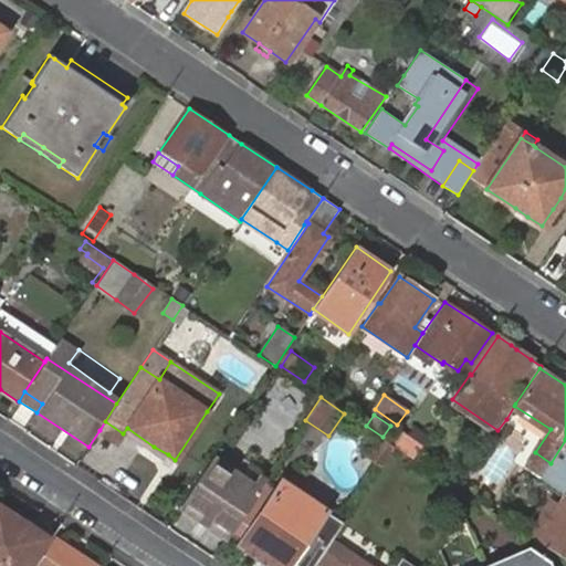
[(105,421),(100,430),(117,442),(123,433),(105,421)]
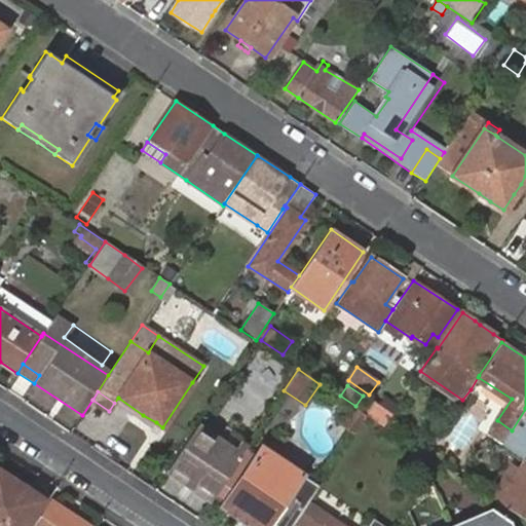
[(391,413),(367,397),(358,410),(366,416),(382,427),(391,413)]
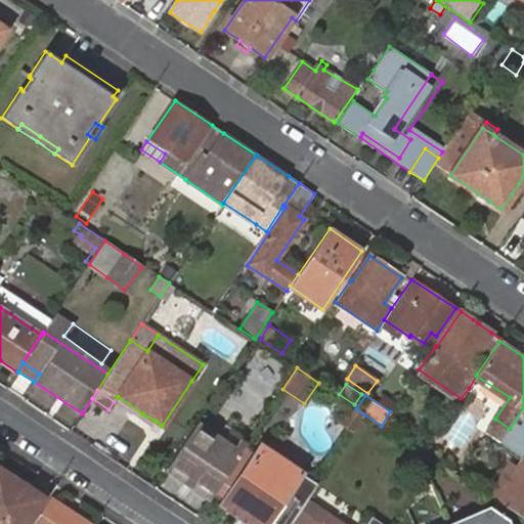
[(142,413),(118,396),(114,401),(139,419),(142,413)]
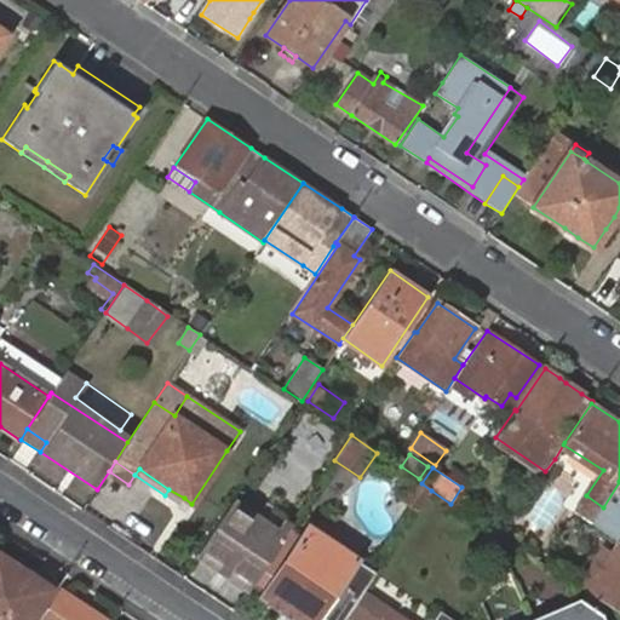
[(619,481),(619,482),(603,507),(591,523),(615,539),(619,530),(619,481)]
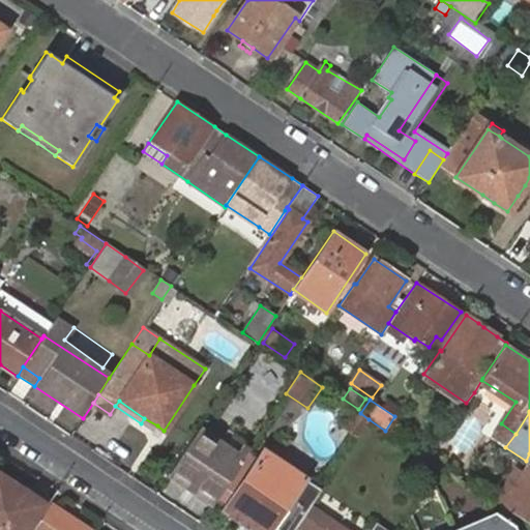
[(450,443),(464,452),(481,427),(468,417),(450,443)]
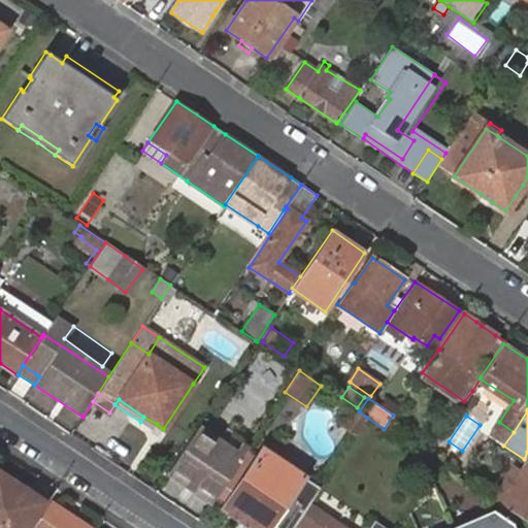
[(234,453),(198,428),(167,473),(186,485),(193,490),(195,491),(194,492),(194,495),(204,502),(206,501),(207,500),(211,502),(241,457),(248,448),(240,443),(234,453)]
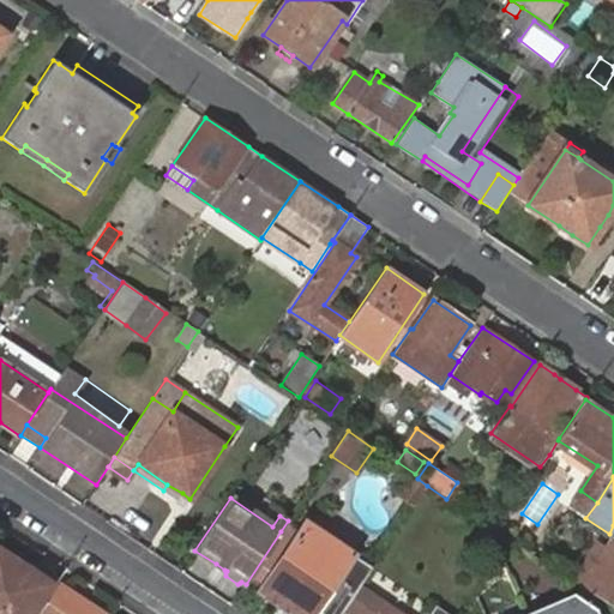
[(613,536),(609,534),(585,518),(582,515),(575,527),(606,547),(599,558),(588,575),(582,583),(613,605),(613,536)]
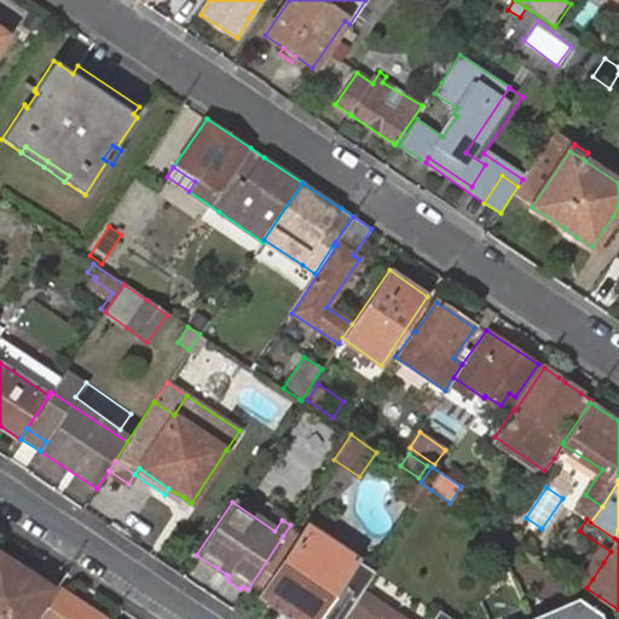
[(313,618),(318,614),(325,618),(342,618),(347,612),(362,590),(375,572),(310,528),(306,526),(290,549),(259,596),(293,618),(313,618)]
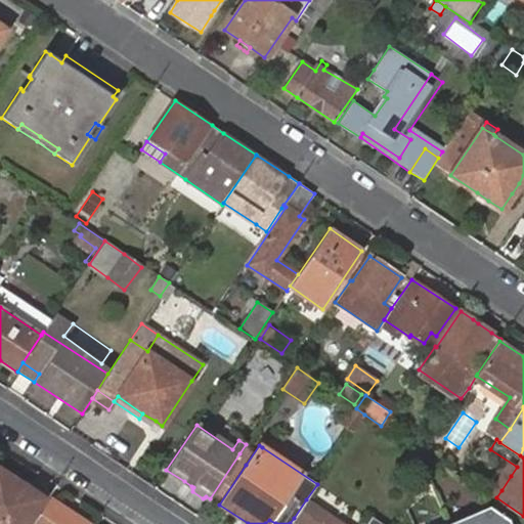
[(25,486),(0,470),(0,523),(25,523),(46,494),(28,481),(25,486)]
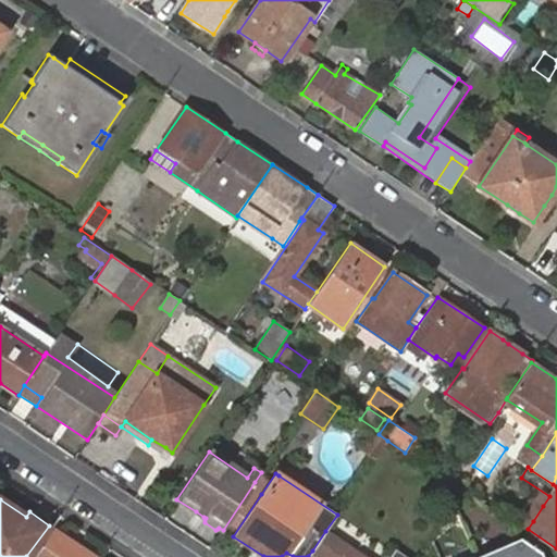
[(533,521),(543,506),(539,503),(529,518),(533,521)]
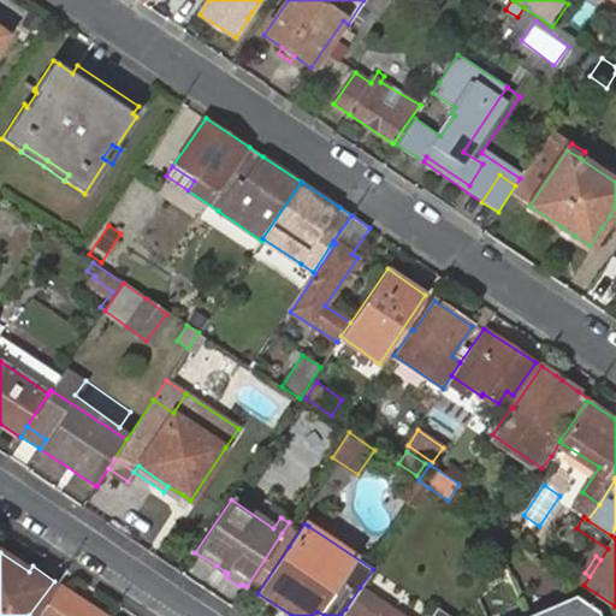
[(104,615),(105,615),(61,586),(41,615),(104,615)]
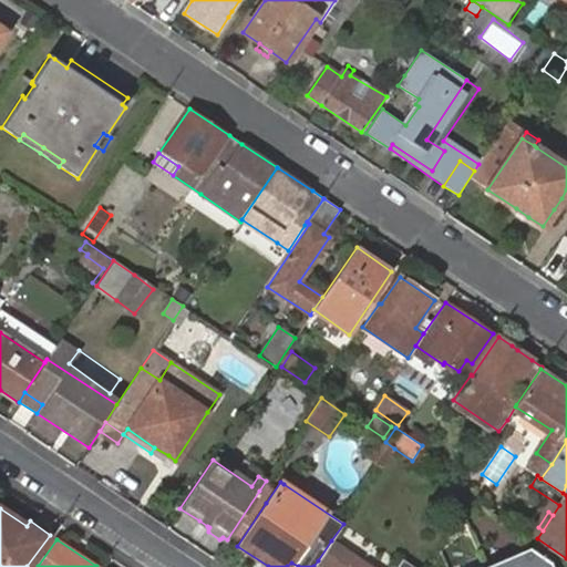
[(331,540),(318,560),(327,566),(412,566),(403,560),(398,566),(370,566),(357,558),(344,549),(331,540)]
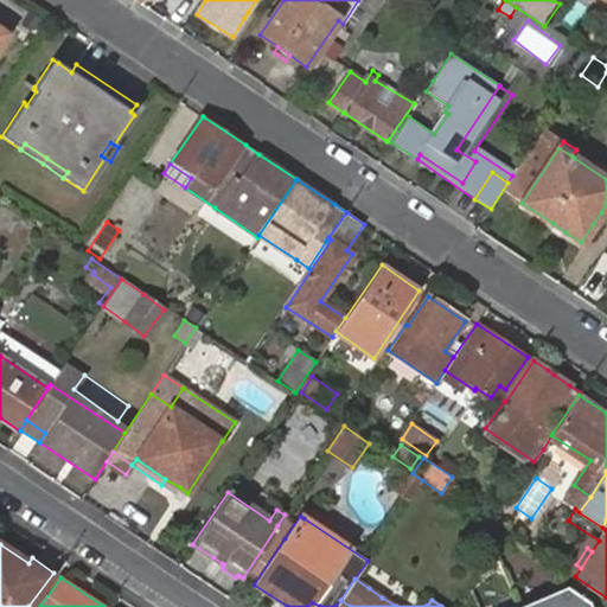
[(590,606),(587,598),(564,585),(519,605),(519,606),(590,606)]
